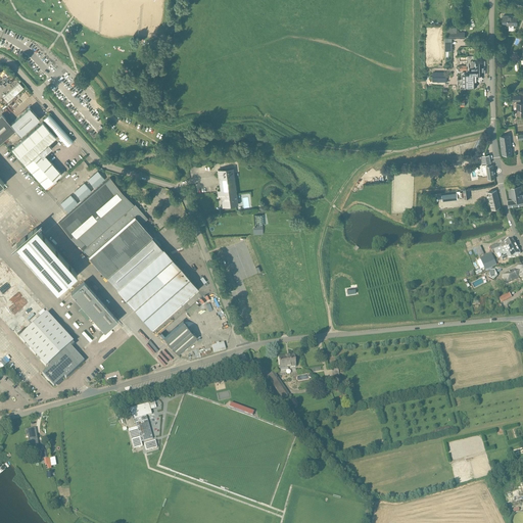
[(517,16),(503,15),(503,25),(517,26),(517,16)]
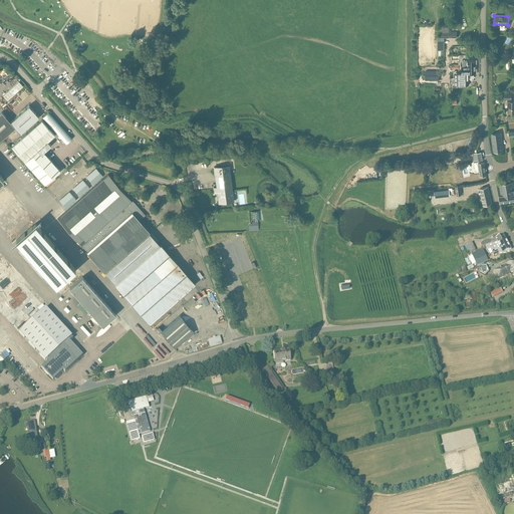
[(441,37),(437,37),(437,50),(444,50),(444,38),(457,38),(457,31),(449,31),(449,26),(440,26),(441,37)]
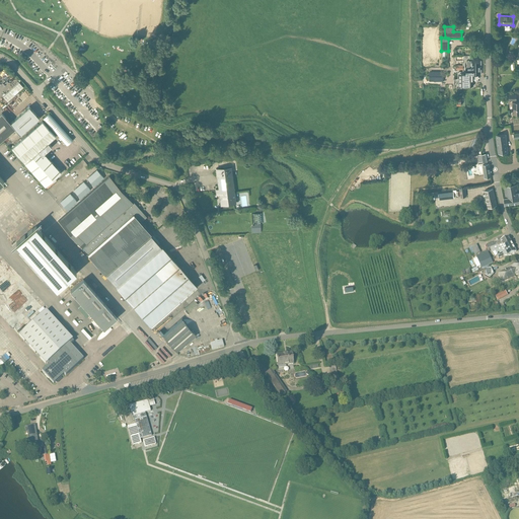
[(479,74),(479,61),(472,61),(472,62),(471,62),(471,67),(466,67),(466,74),(459,74),(460,87),(473,87),(473,74),(479,74)]
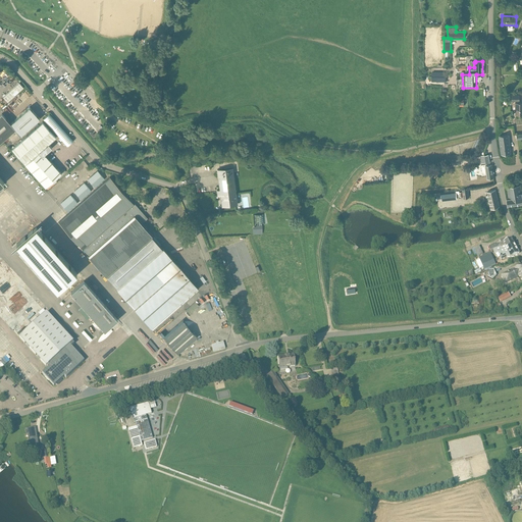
[(446,72),(432,72),(432,82),(446,82),(446,72)]
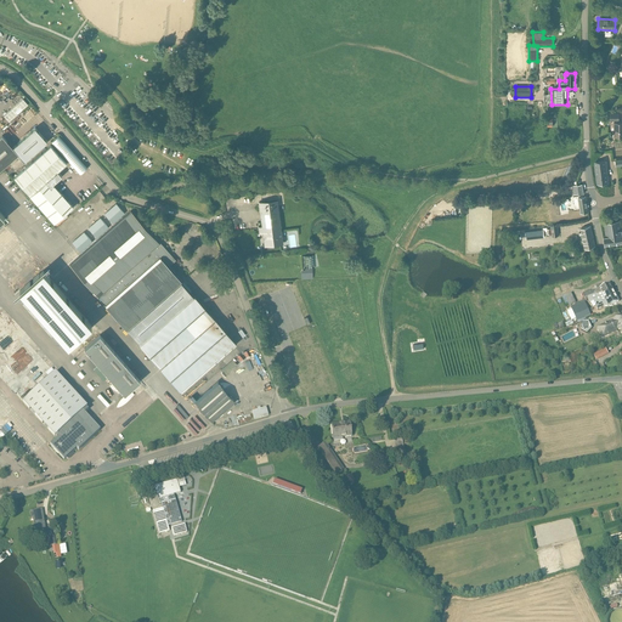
[(4,117),(9,122),(17,114),(15,112),(20,107),(22,109),(28,105),(23,99),(4,117)]
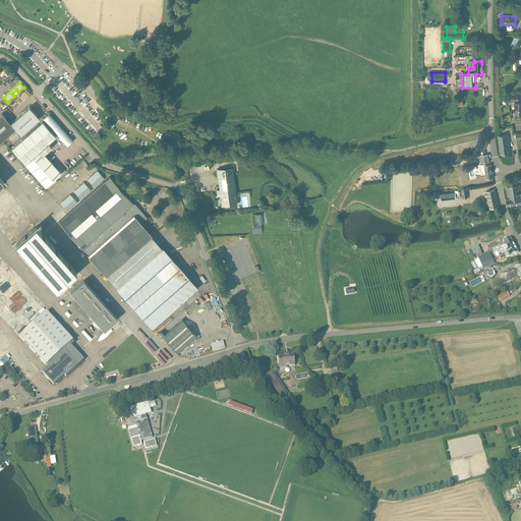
[(10,123),(2,113),(0,114),(0,141),(15,128),(20,135),(40,118),(30,107),(10,123)]
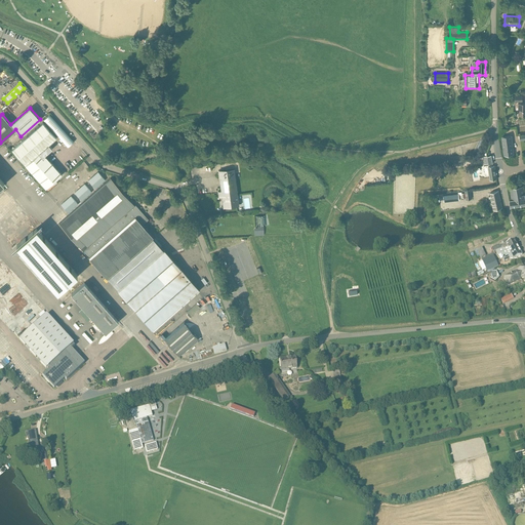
[(49,114),(43,120),(68,147),(74,140),(49,114)]
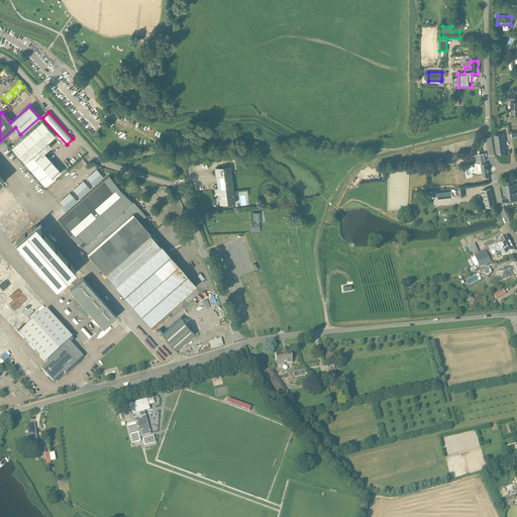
[(25,163),(45,186),(61,172),(44,152),(52,146),(48,142),(56,135),(42,120),(11,147),(25,163)]
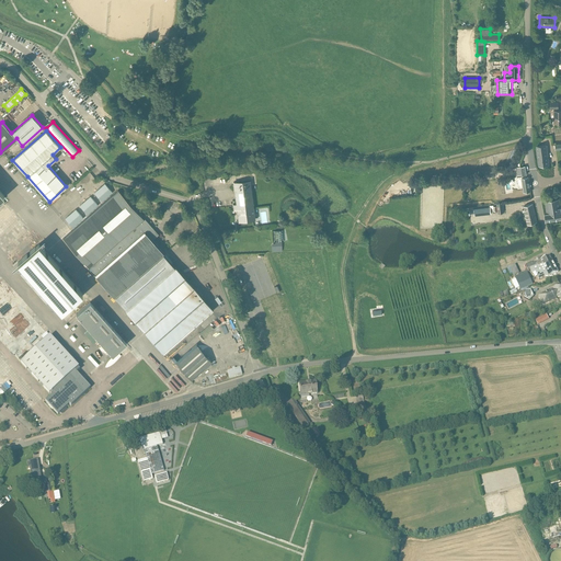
[(547,145),(536,146),(538,167),(549,165),(547,145)]
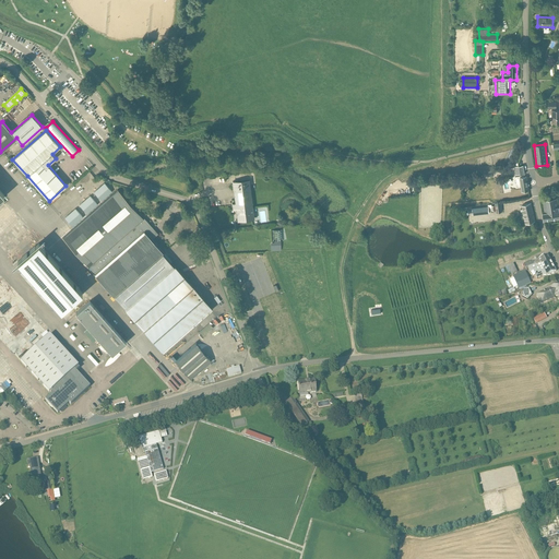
[(520,178),(522,191),(530,190),(528,186),(530,186),(528,181),(527,181),(527,177),(520,178)]
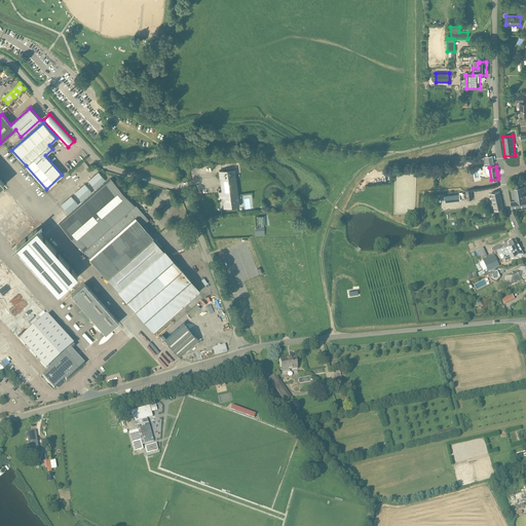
[(222,197),(224,207),(239,204),(234,168),(219,171),(222,191),(219,191),(219,197),(222,197)]
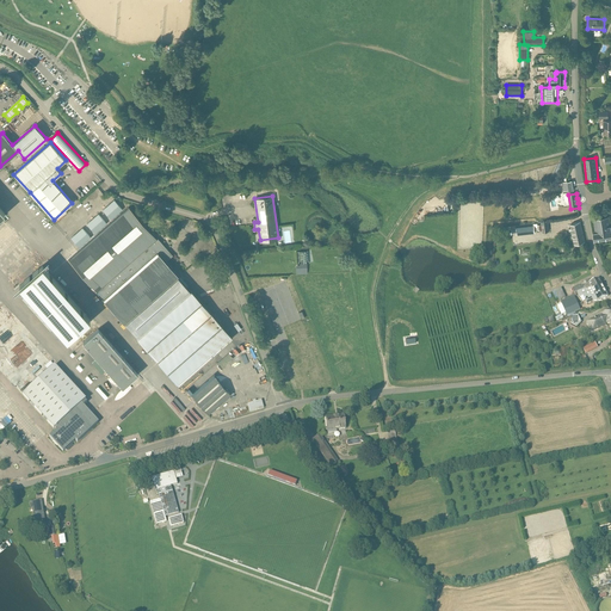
[(72,214),(76,218),(85,210),(81,207),(72,214)]
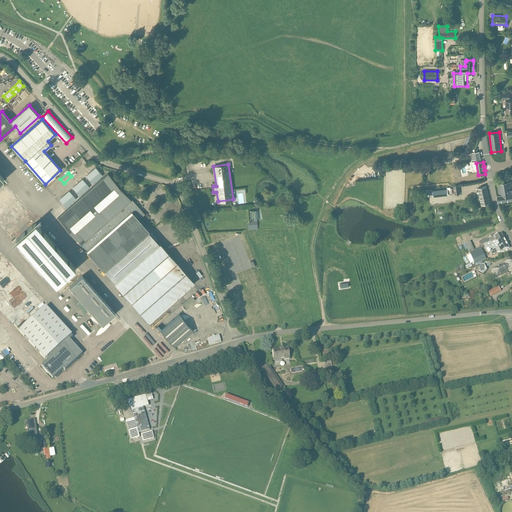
[(139,219),(145,214),(133,200),(131,201),(109,175),(58,218),(104,272),(149,232),(139,219)]
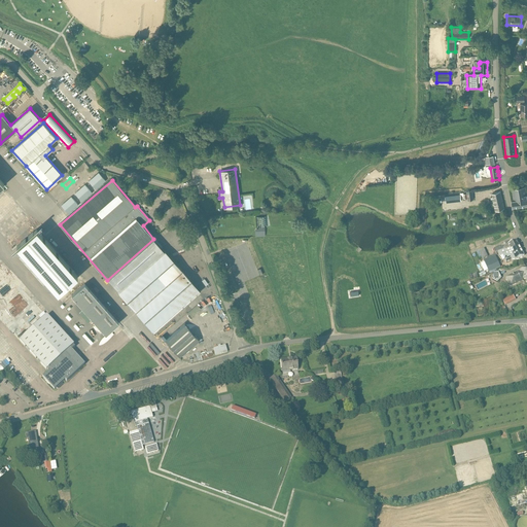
[(512,202),(513,208),(526,205),(526,197),(526,187),(512,189),(514,202),(512,202)]
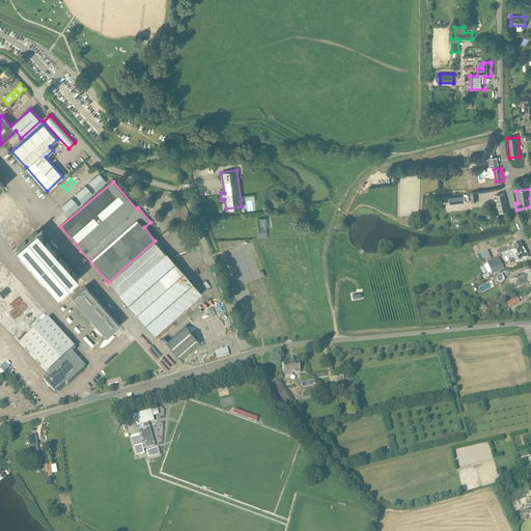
[(471,199),(471,202),(477,201),(476,192),(470,193),(470,195),(467,195),(467,200),(471,199)]
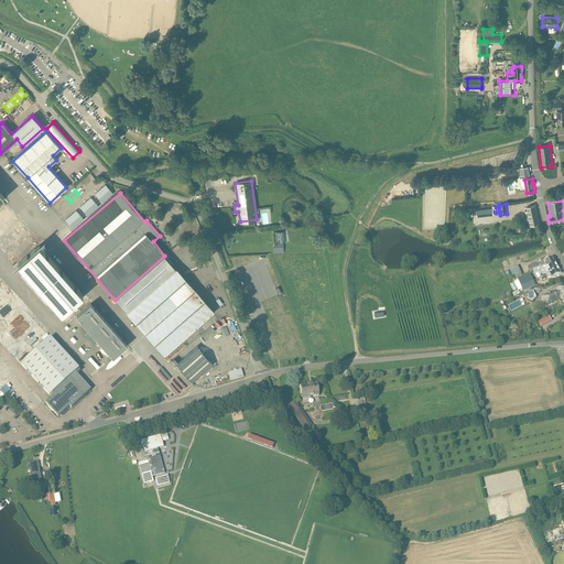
[(529,216),(538,214),(535,205),(527,207),(528,212),(525,212),(525,214),(528,213),(528,214),(527,215),(527,216),(529,216)]
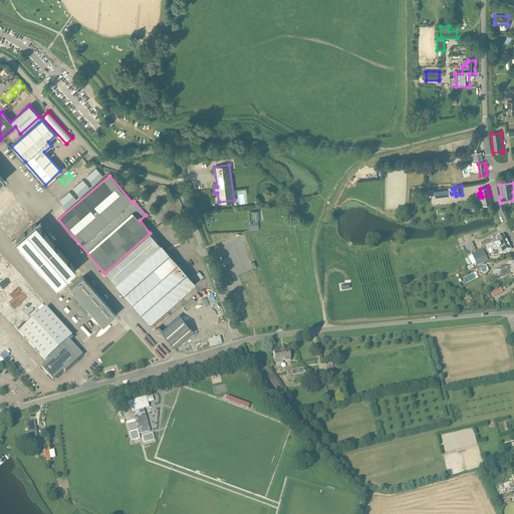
[(492,203),(490,195),(482,197),(484,205),(492,203)]
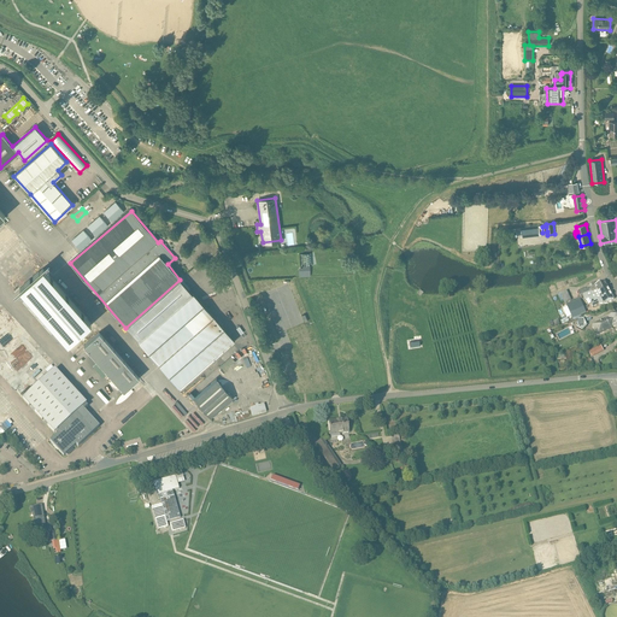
[(68,344),(90,323),(42,268),(19,288),(27,297),(22,301),(51,334),(56,329),(68,344)]
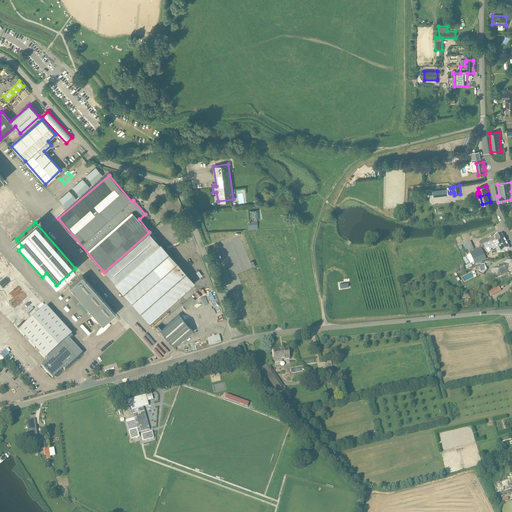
[(158,243),(149,232),(106,271),(116,281),(114,282),(149,322),(195,283),(159,243),(158,243)]
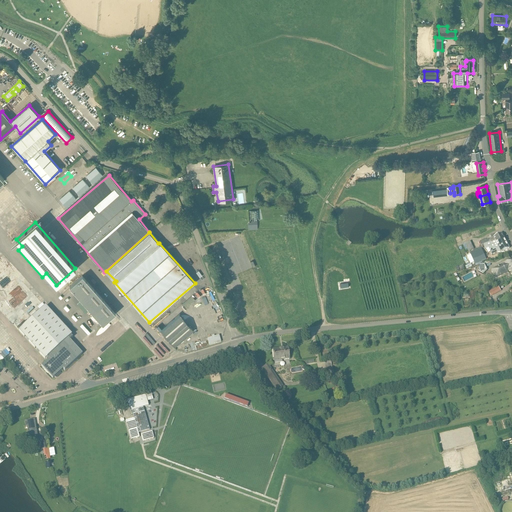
[(481,243),(482,246),(484,246),(487,245),(486,244),(491,242),(492,243),(496,241),(497,243),(505,239),(502,234),(494,238),(493,235),(490,236),(491,239),(490,239),(481,243)]
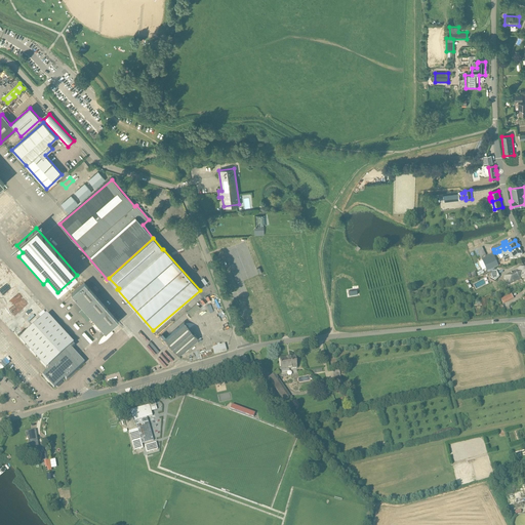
[(522,254),(518,245),(510,249),(509,247),(505,249),(503,248),(498,250),(499,251),(496,252),(498,256),(501,255),(505,261),(510,259),(514,258),(522,254)]
